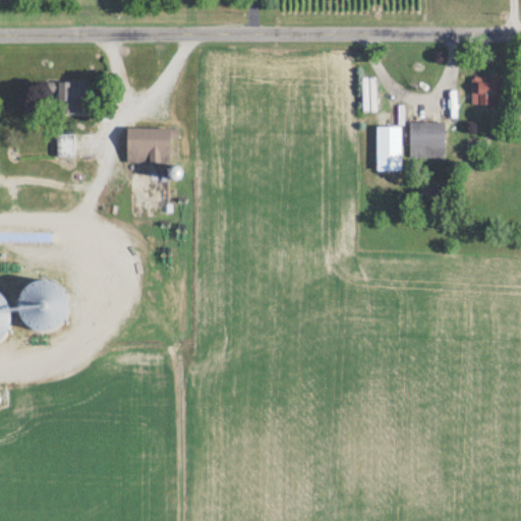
[(409,158),(445,158),(445,121),(410,121),(409,158)]
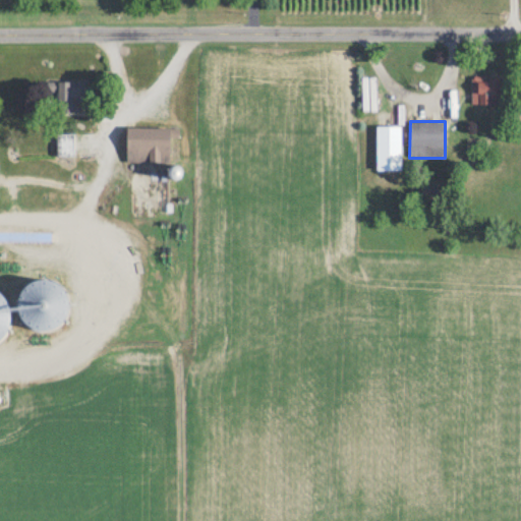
[(128,125),(127,162),(174,164),(176,127),(128,125)]
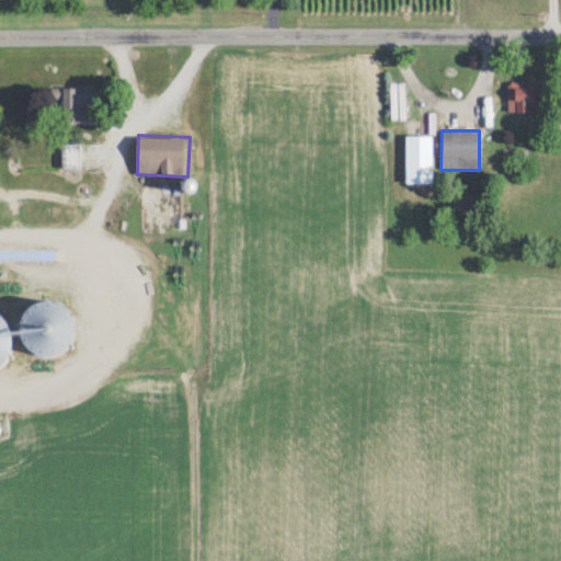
[(407,135),(407,183),(433,183),(433,135),(407,135)]
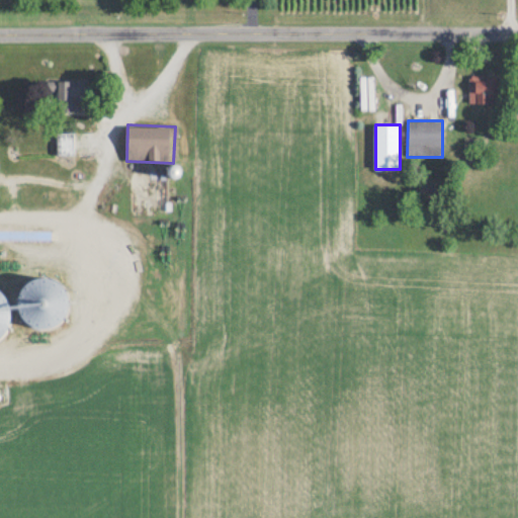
[(58,156),(74,155),(73,133),(57,134),(58,156)]
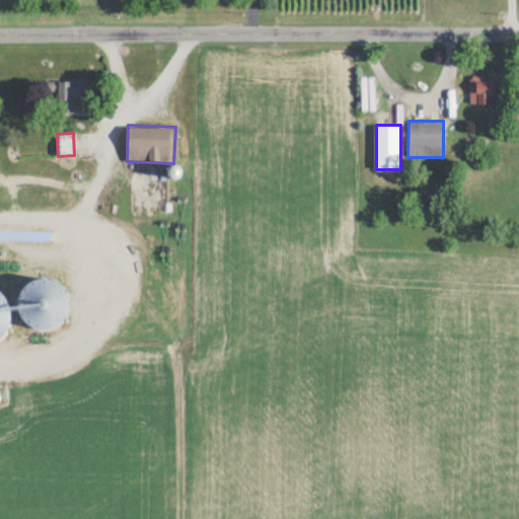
[(76,292),(34,272),(15,313),(57,332),(76,292)]
